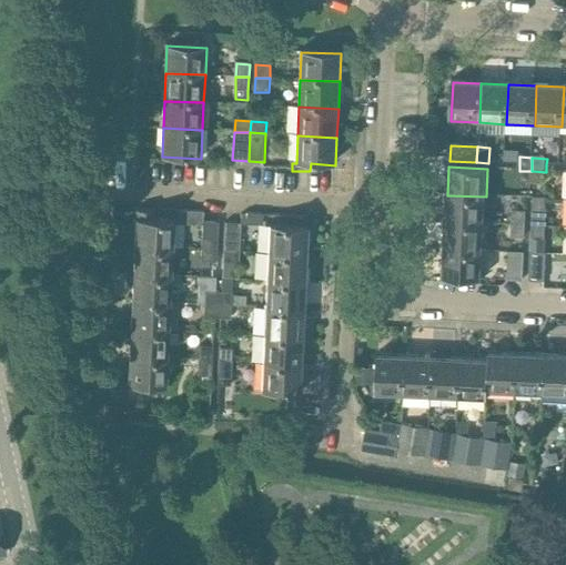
[(519,168),(518,184),(528,184),(531,184),(532,171),(526,171),(519,171),(519,168)]
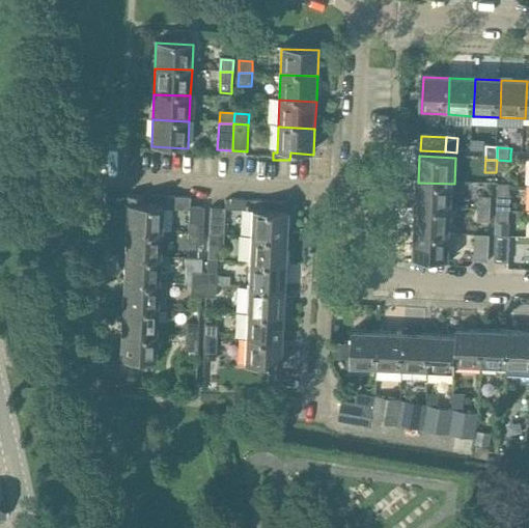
[(497,160),(496,172),(497,172),(500,173),(509,173),(510,161),(498,160),(497,160)]
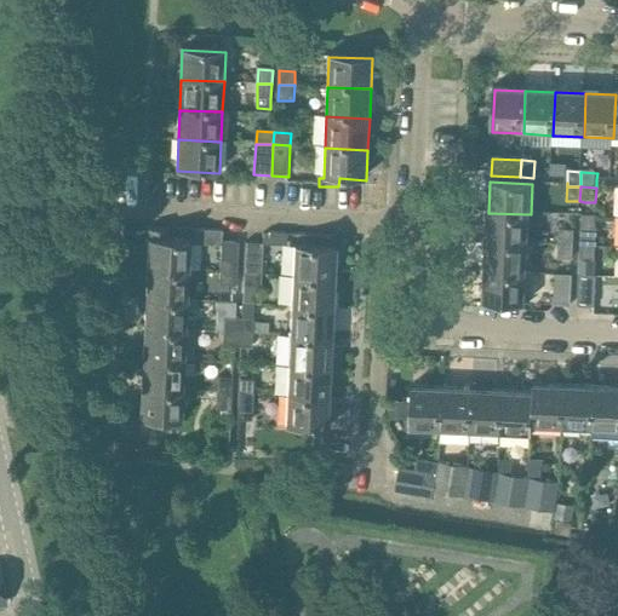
[(530,245),(531,214),(488,213),(487,242),(530,245)]
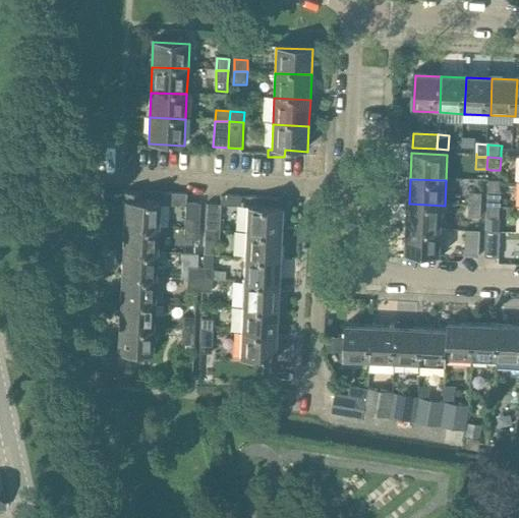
[(124,227),(160,228),(161,204),(141,203),(142,194),(125,194),(124,227)]
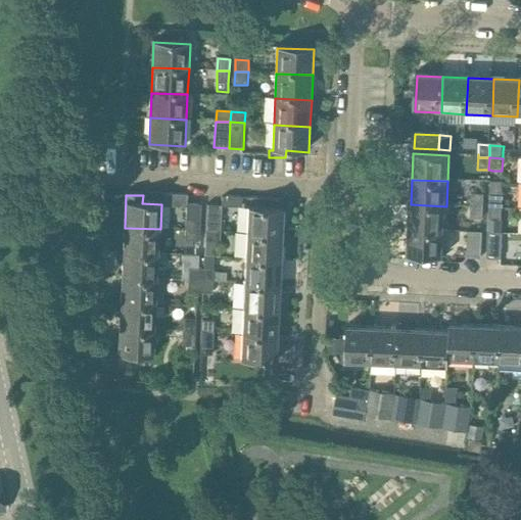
[(472,207),(472,208),(484,208),(485,196),(473,196),(472,207)]
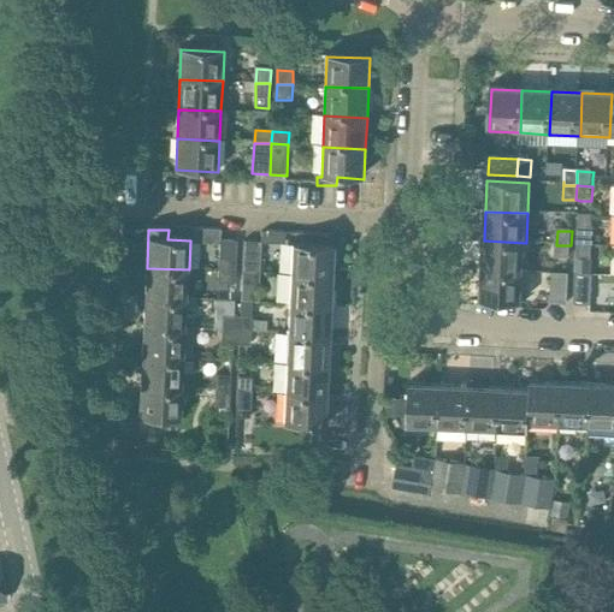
[(578,245),(578,247),(594,247),(594,233),(579,232),(578,245)]
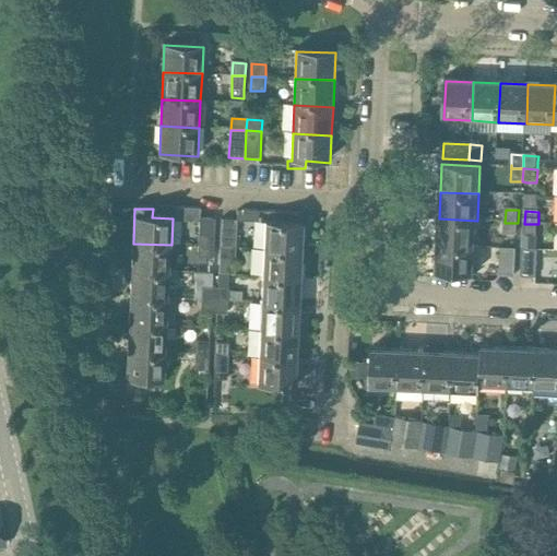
[(476,248),(477,221),(439,219),(438,246),(476,248)]
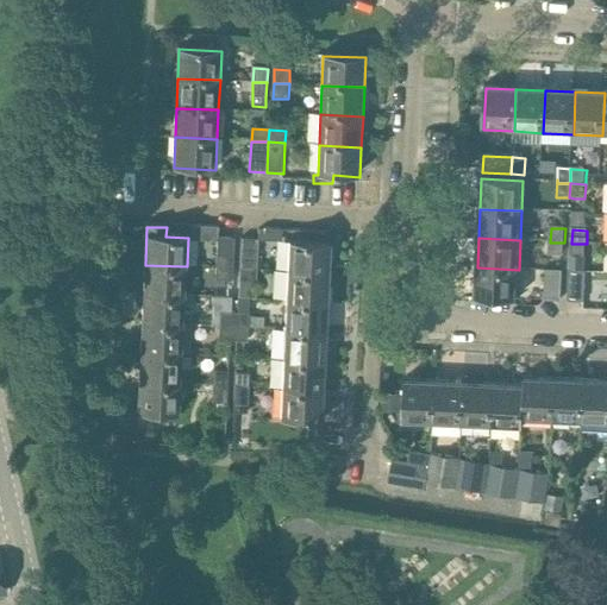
[(218,268),(235,269),(236,240),(219,239),(218,268)]
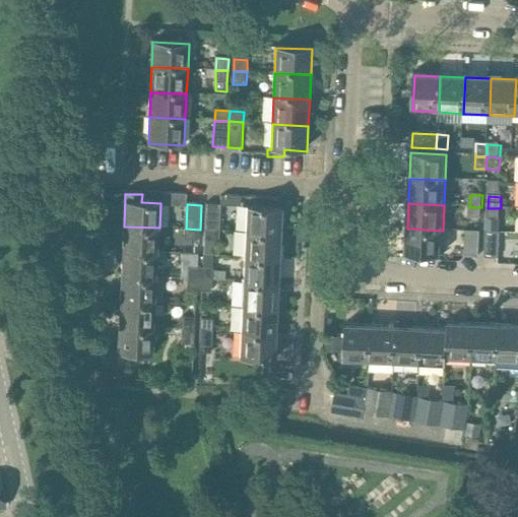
[(206,230),(206,231),(220,232),(220,231),(221,207),(221,206),(207,205),(206,230)]
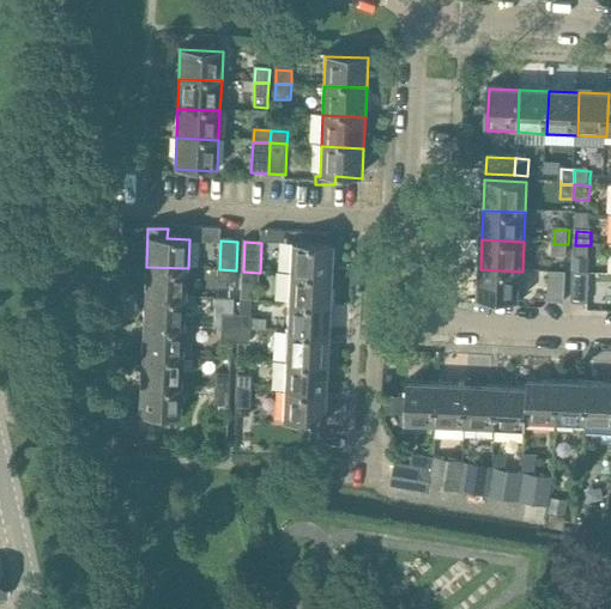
[(290,273),(290,274),(333,276),(333,275),(334,245),(292,244),(290,273)]
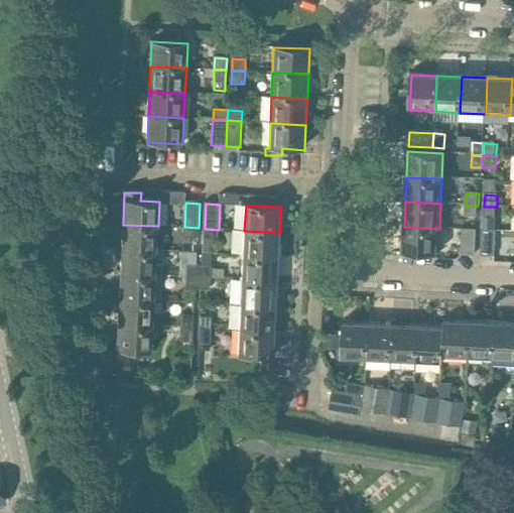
[(466,206),(466,218),(478,219),(478,215),(478,206),(466,206)]
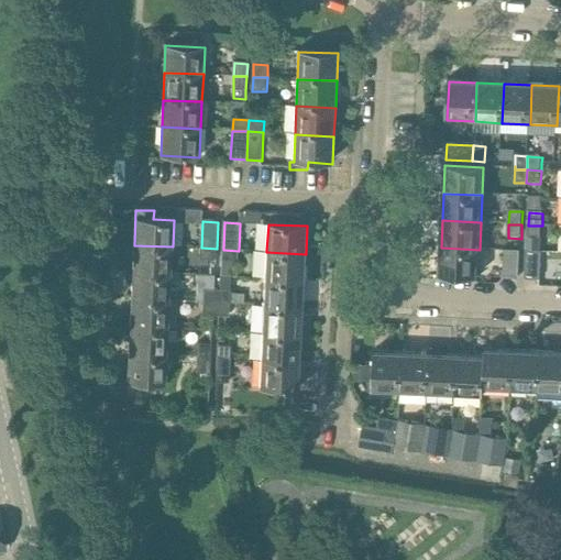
[(528,226),(528,239),(541,239),(542,226),(528,226)]
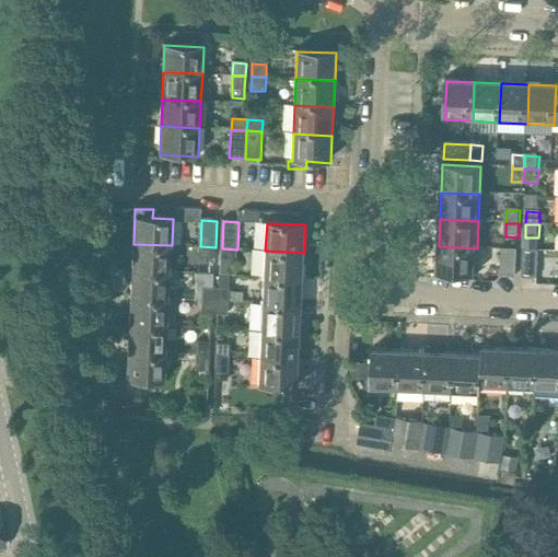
[(171,273),(172,245),(134,244),(131,270),(171,273)]
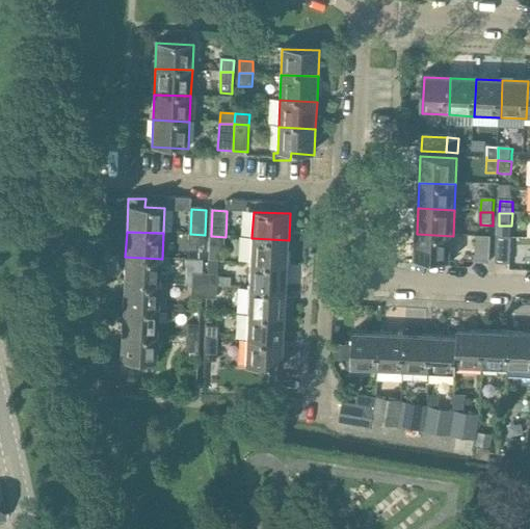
[(204,246),(205,235),(190,234),(189,246),(204,246)]
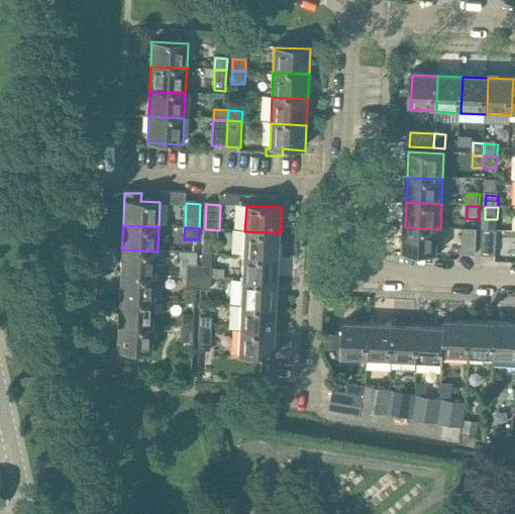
[(439,255),(440,229),(405,227),(404,253),(439,255)]
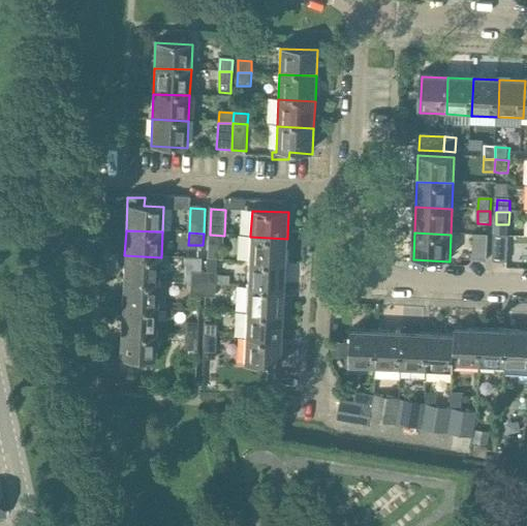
[(210,235),(209,246),(223,247),(224,236),(210,235)]
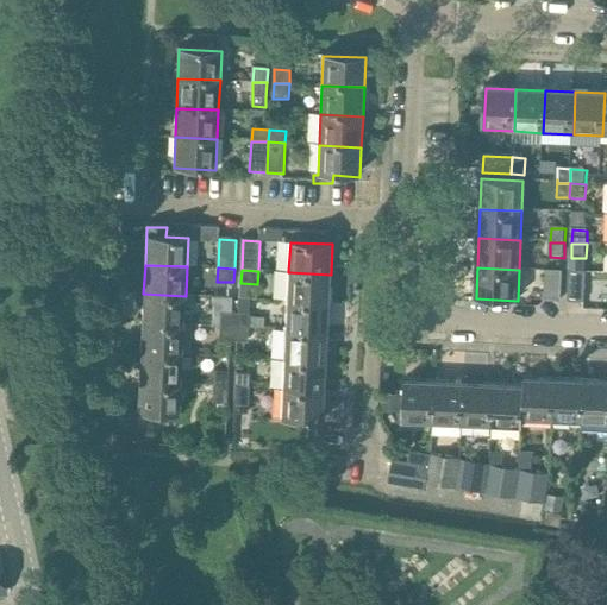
[(287,300),(287,302),(329,303),(329,302),(331,275),(288,272),(287,300)]
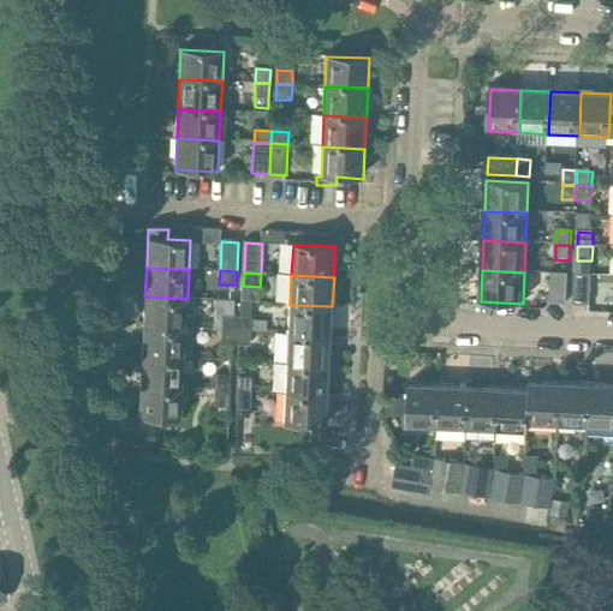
[(567,306),(569,275),(553,275),(552,305),(567,306)]
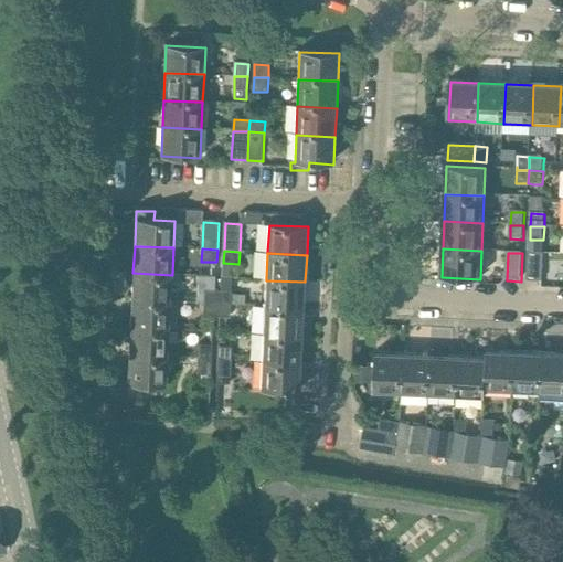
[(543,282),(544,254),(529,253),(528,282),(543,282)]
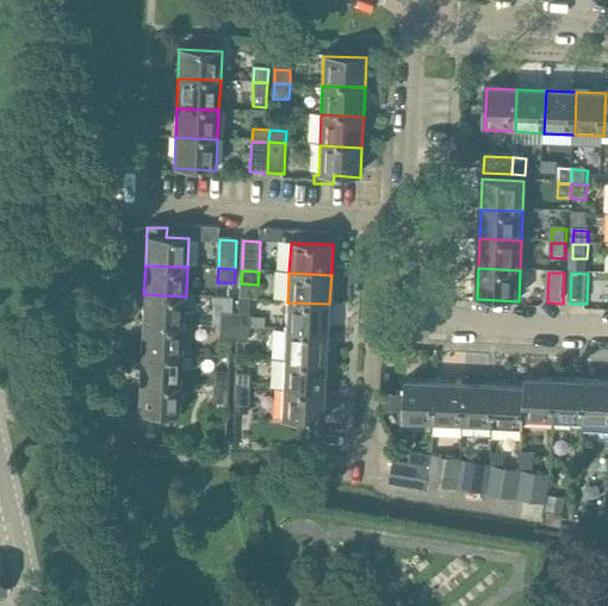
[(185,326),(186,297),(143,294),(142,325),(185,326)]
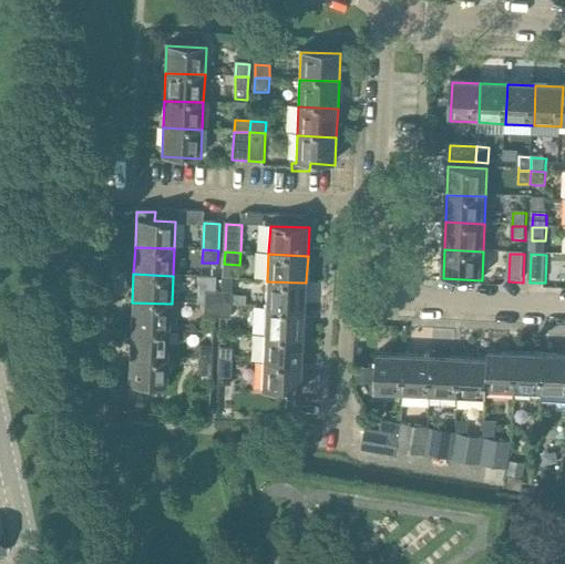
[(267,282),(266,308),(305,310),(306,283),(267,282)]
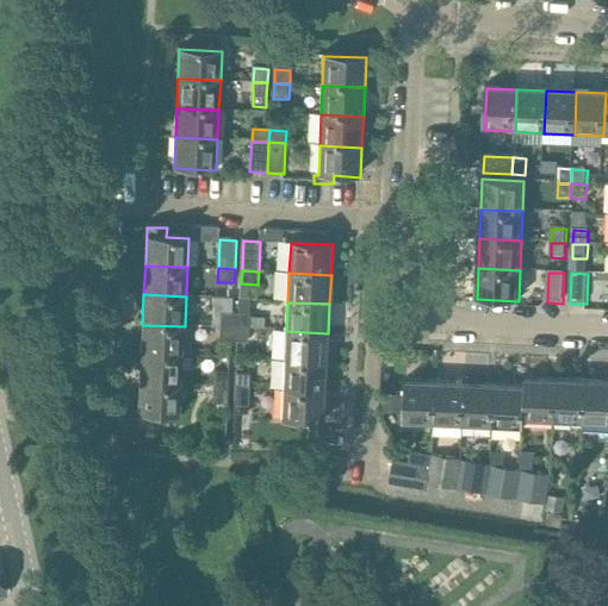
[(235,329),(236,316),(222,314),(221,329),(235,329)]
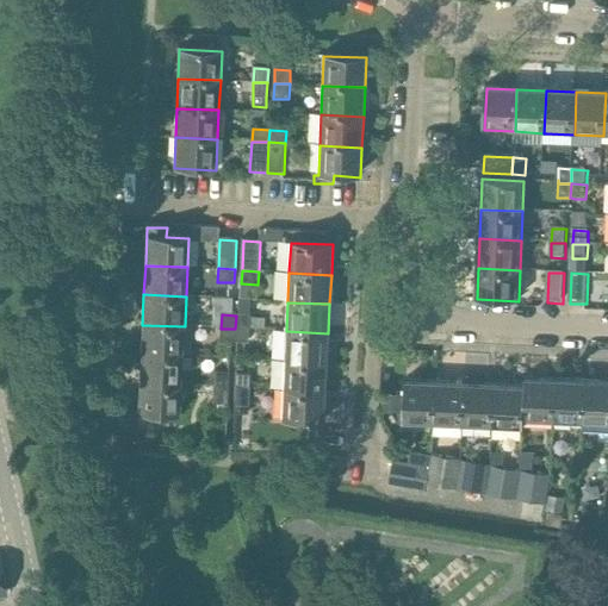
[(235,329),(250,330),(250,316),(236,316),(235,329)]
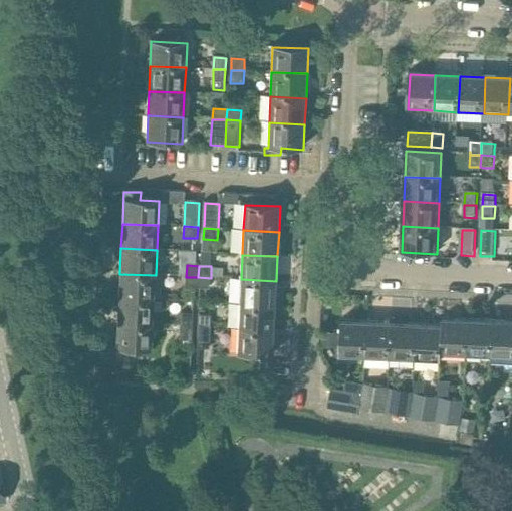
[(155,300),(156,275),(119,274),(118,298),(155,300)]
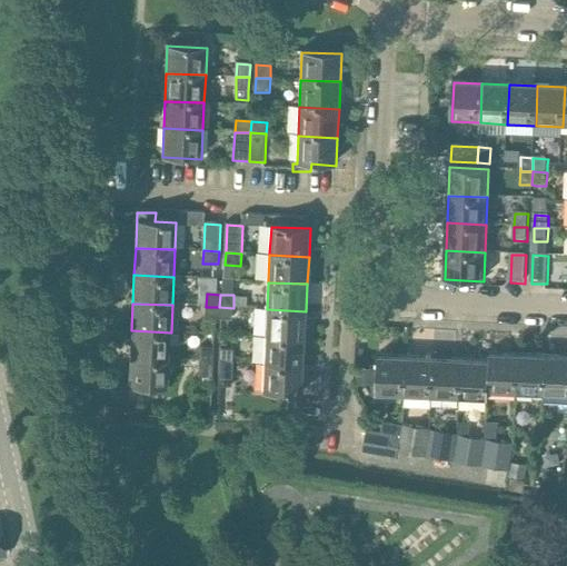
[(218,321),(219,307),(206,307),(206,320),(218,321)]
